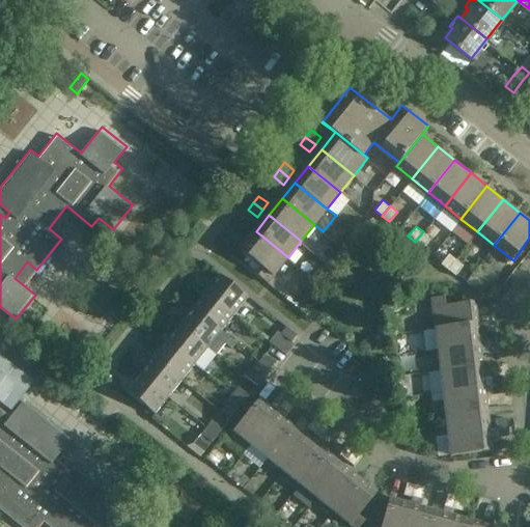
[(288,257),(256,231),(243,248),(266,267),(259,274),(269,281),(288,257)]
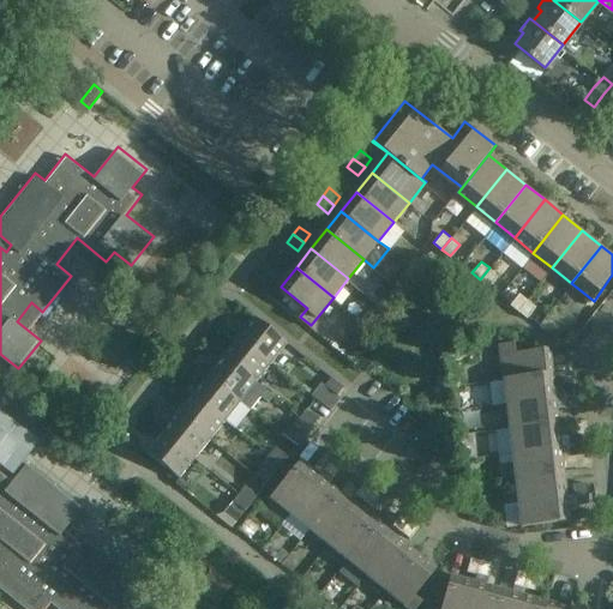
[(490,267),(480,279),(488,287),(498,275),(490,267)]
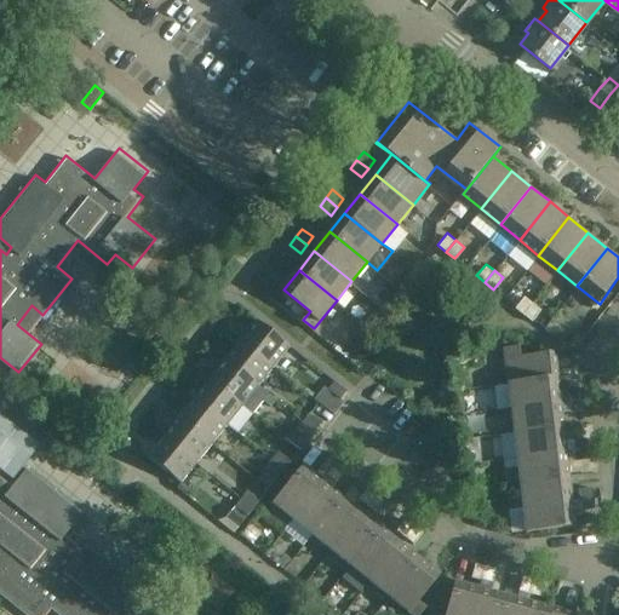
[(523,312),(533,302),(525,294),(515,306),(523,312)]
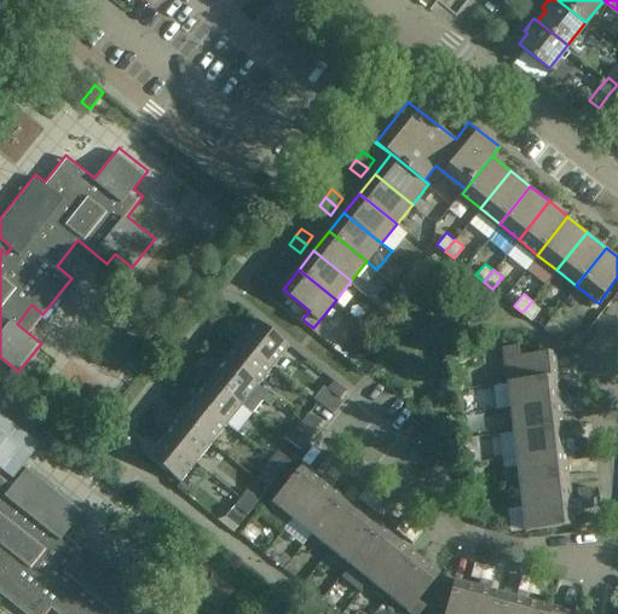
[(532,301),(523,312),(531,319),(541,307),(532,301)]
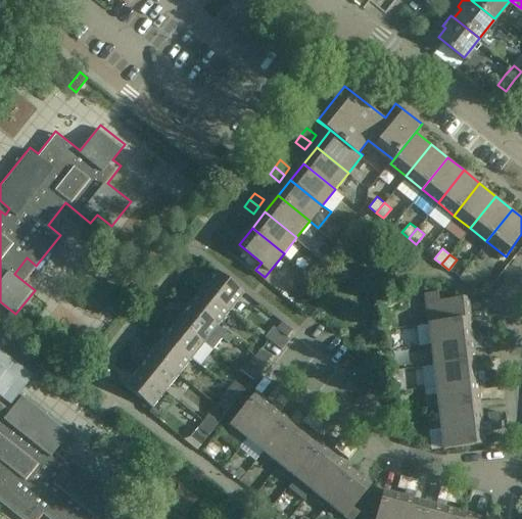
[(72,263),(45,272),(50,285),(76,275),(72,263)]
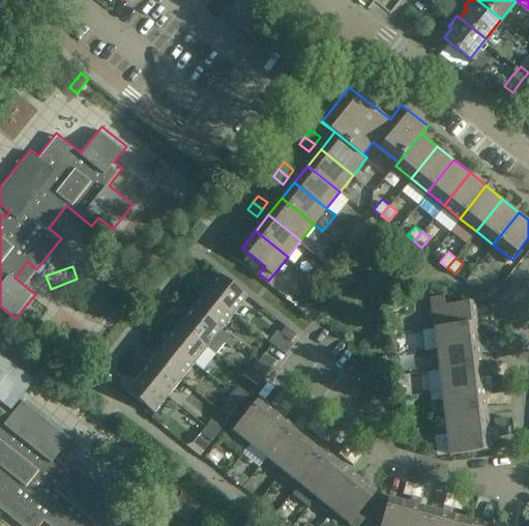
[(221,273),(207,291),(235,314),(250,296),(221,273)]
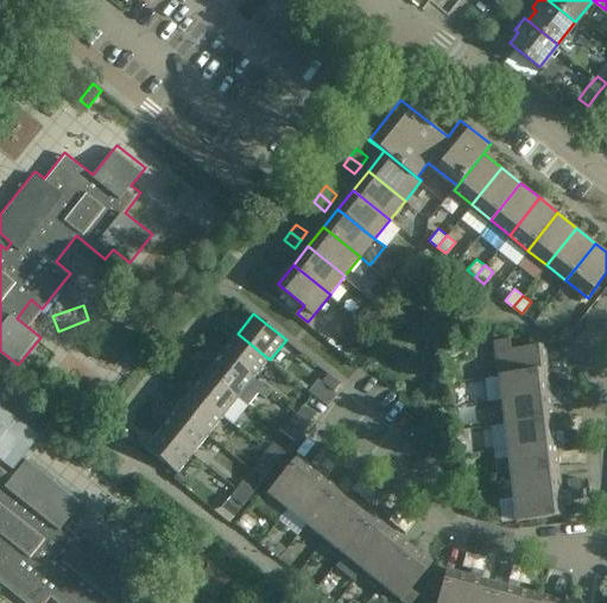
[(270,360),(238,334),(223,353),(255,378),(270,360)]
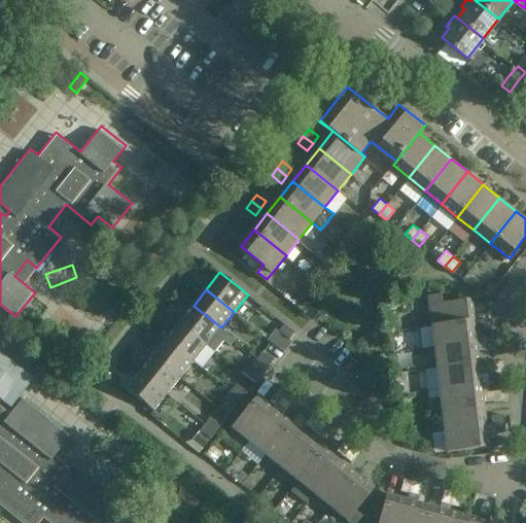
[(433,324),(475,319),(472,299),(444,303),(443,293),(430,295),(433,324)]
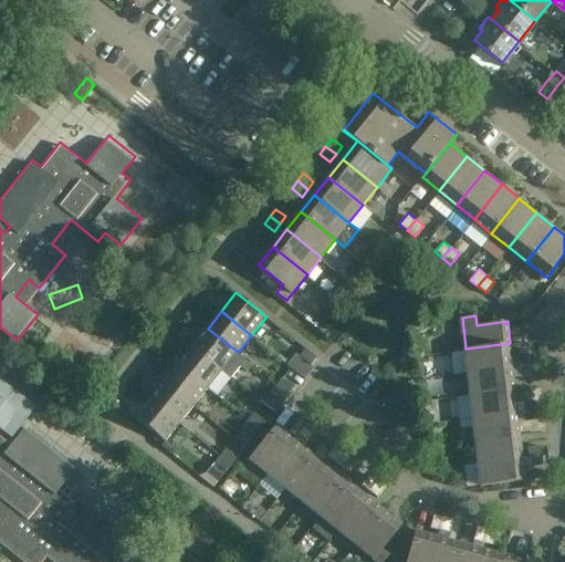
[(251,363),(238,352),(208,329),(194,346),(230,375),(240,363),(247,368),(251,363)]
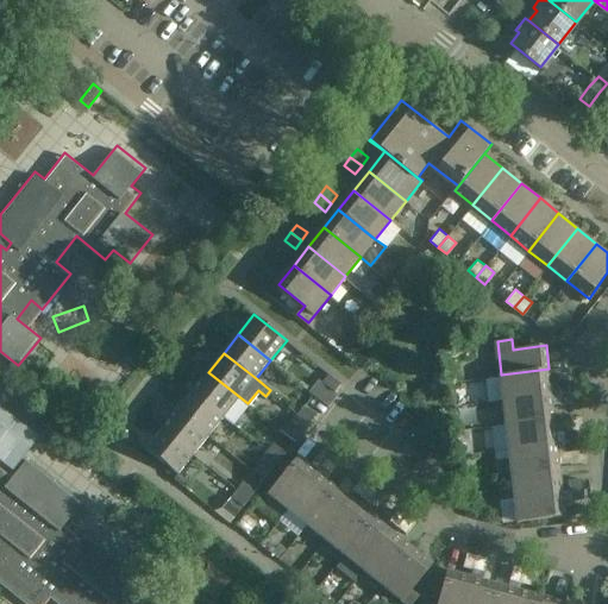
[(549,369),(501,375),(505,398),(552,392),(549,369)]
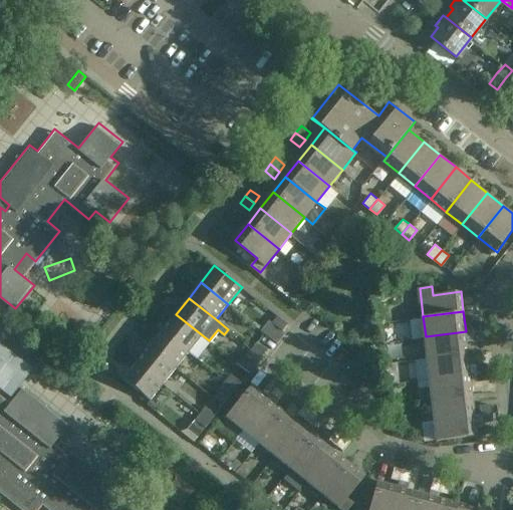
[(191,351),(197,356),(209,340),(176,314),(164,329),(191,351)]
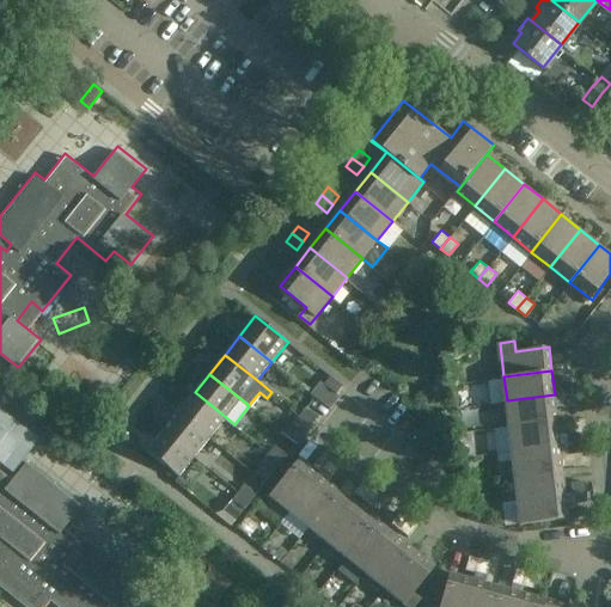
[(336,392),(342,384),(330,374),(324,382),(336,392)]
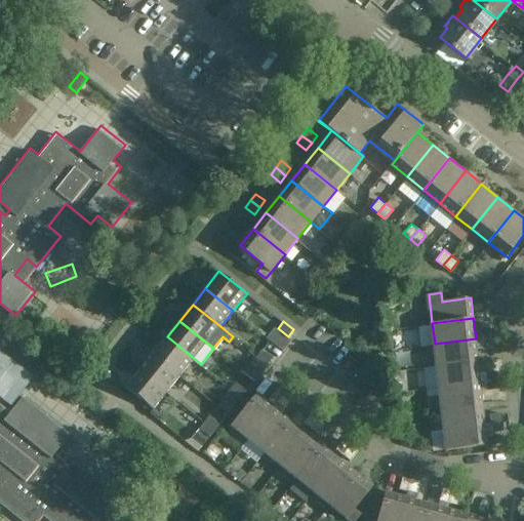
[(481,338),(492,336),(492,328),(480,329),(481,338)]
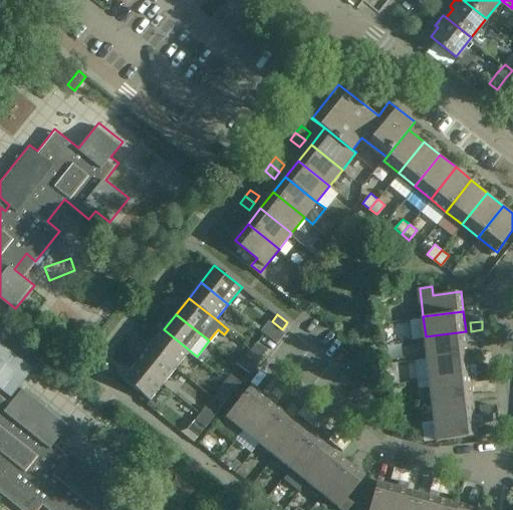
[(191,351),(164,329),(151,345),(178,367),(191,351)]
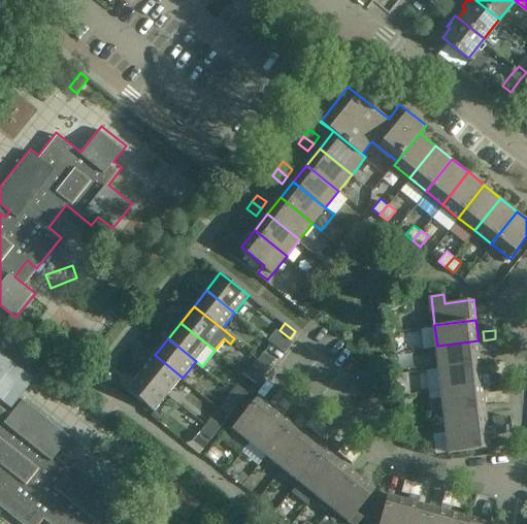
[(495,338),(484,340),(485,349),(496,348),(495,338)]
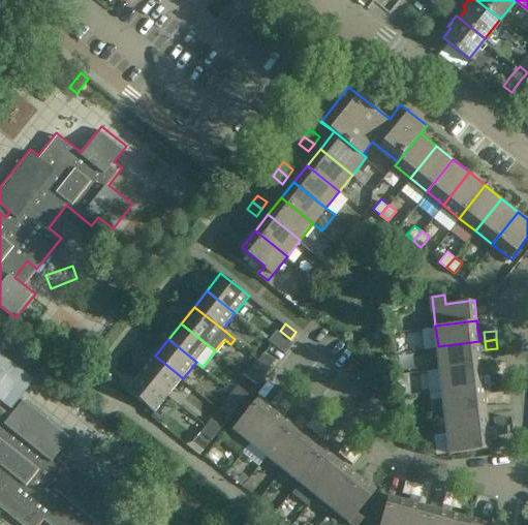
[(440,367),(482,363),(479,341),(438,346),(440,367)]
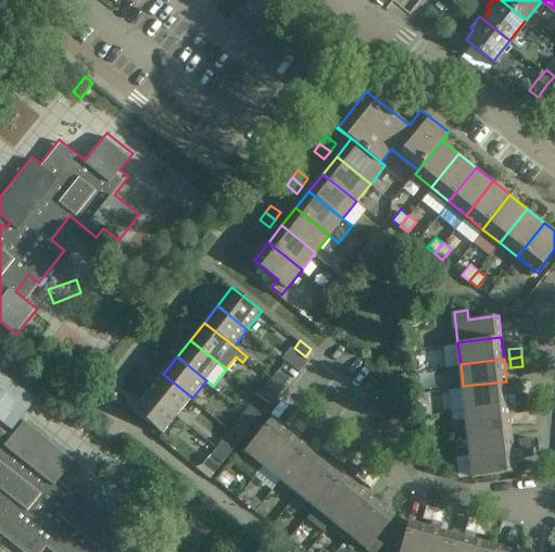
[(446,377),(446,363),(416,364),(416,377),(446,377)]
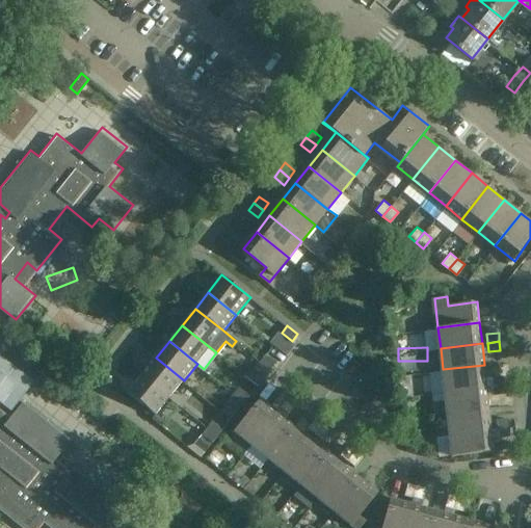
[(0,399),(10,408),(34,379),(0,351),(0,399)]
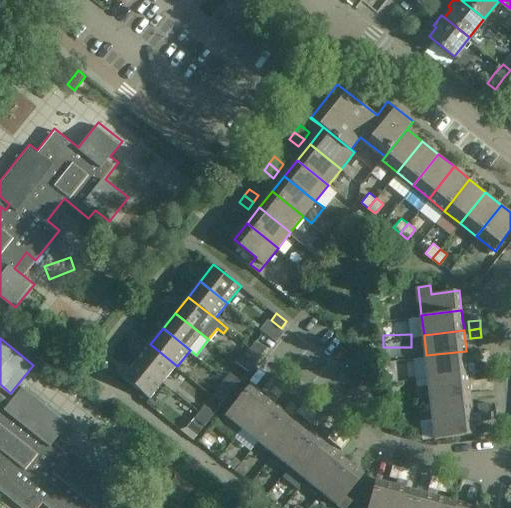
[(250,345),(260,354),(266,347),(255,339),(250,345)]
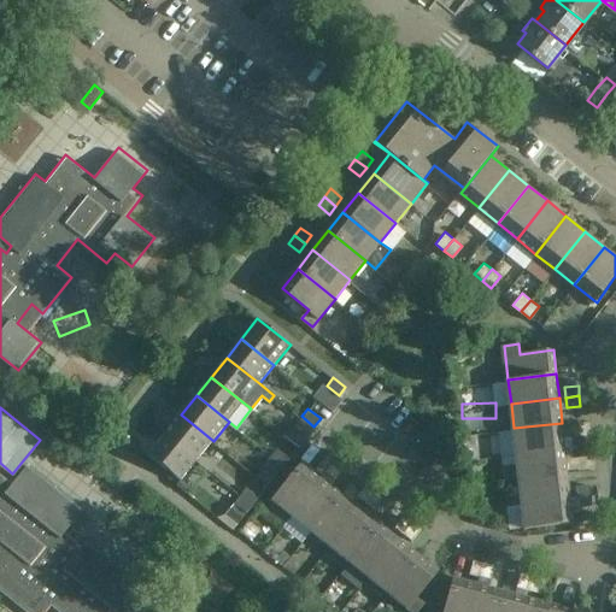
[(213,441),(181,415),(166,434),(199,460),(213,441)]
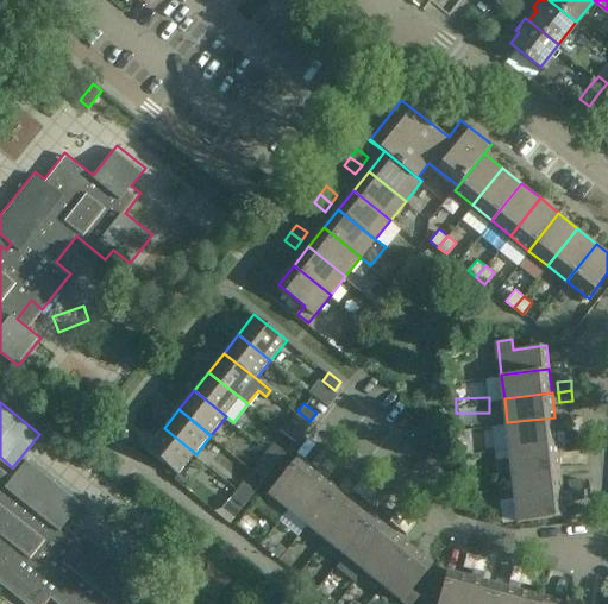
[(309,421),(298,410),(289,421),(286,420),(280,427),(295,439),(304,429),(304,428),(309,421)]
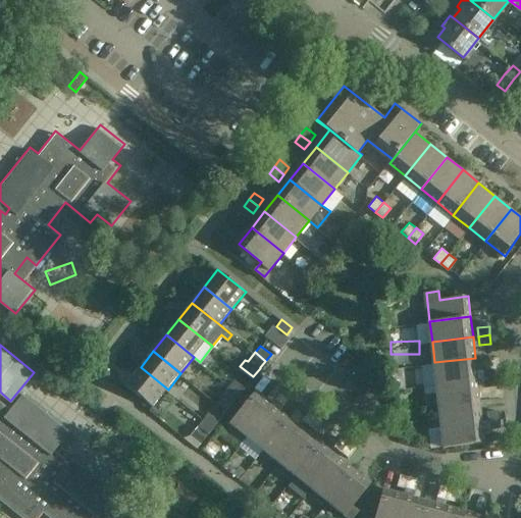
[(475,358),(434,362),(437,383),(477,378),(475,358)]
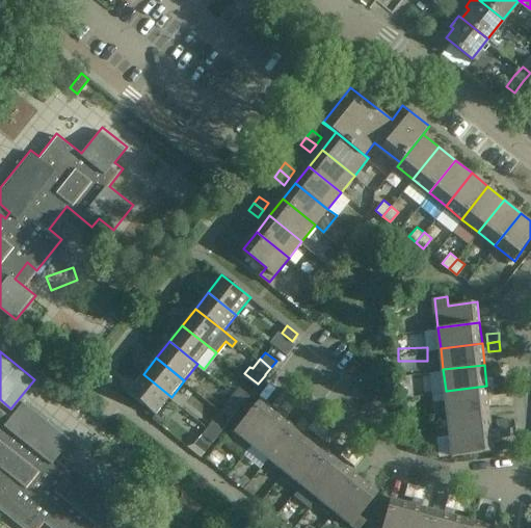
[(409,373),(401,374),(402,385),(410,384),(409,373)]
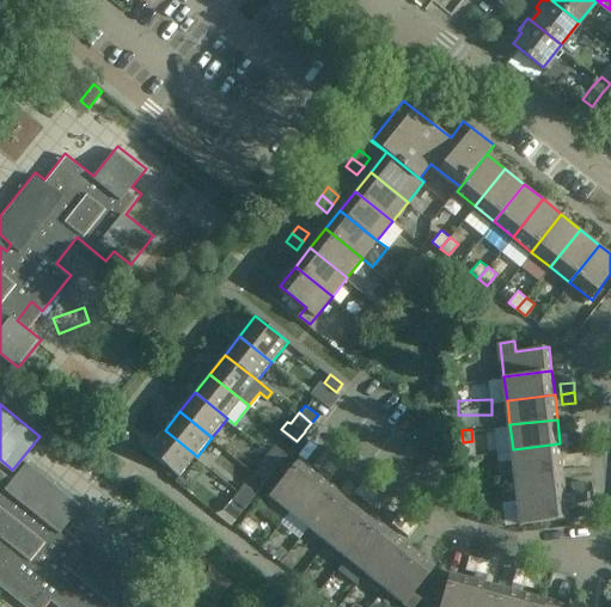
[(197,457),(165,430),(148,449),(182,476),(197,457)]
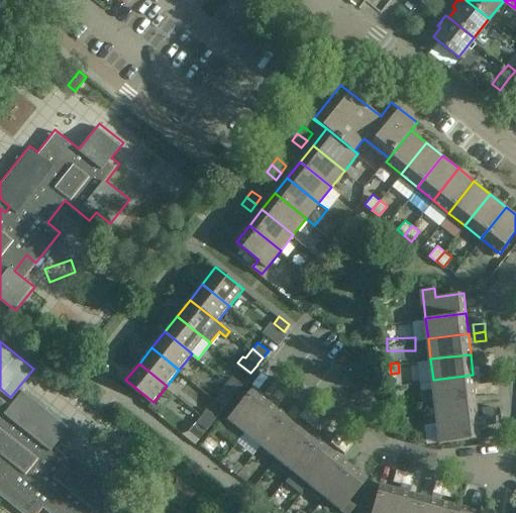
[(479,374),(490,373),(489,364),(478,366),(479,374)]
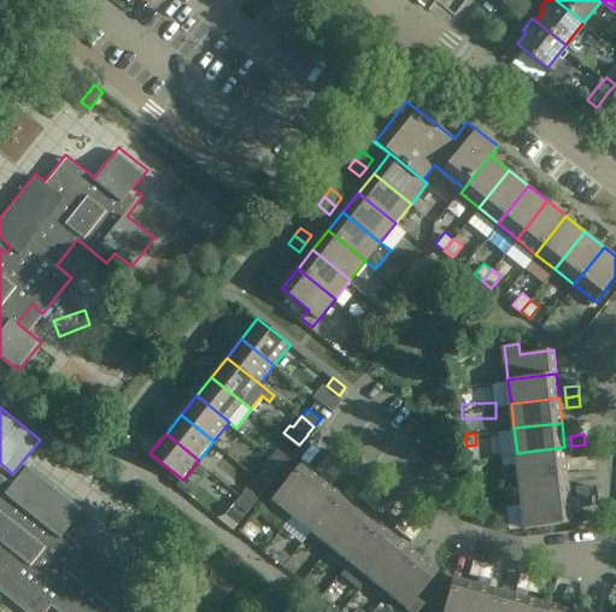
[(585,445),(572,446),(573,457),(586,454),(585,445)]
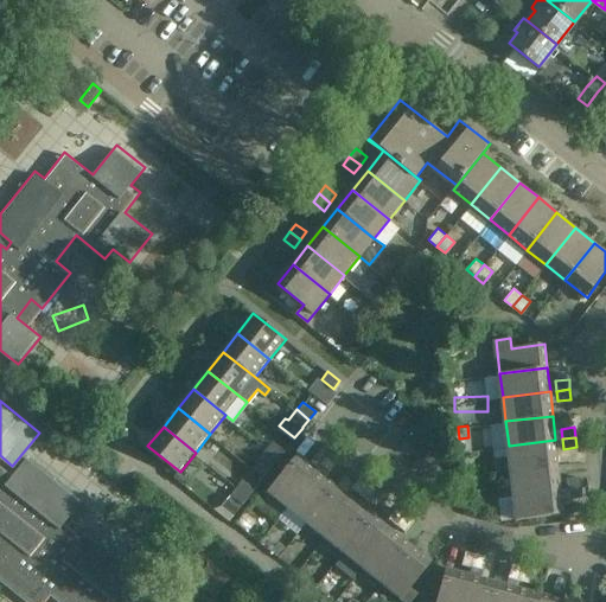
[(266,447),(279,458),(285,449),(273,439),(266,447)]
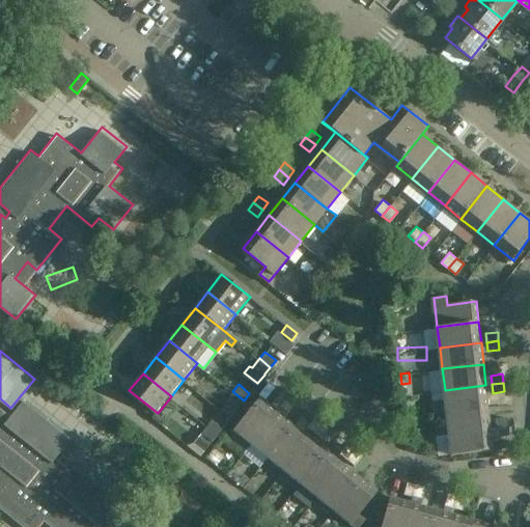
[(447,411),(489,406),(485,385),(445,390),(447,411)]
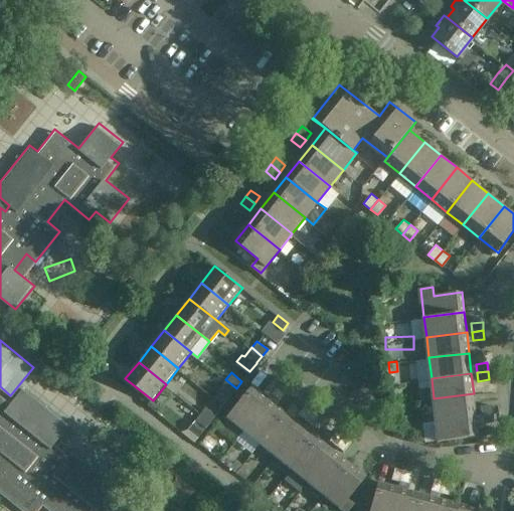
[(273,393),(280,383),(274,378),(266,387),(273,393)]
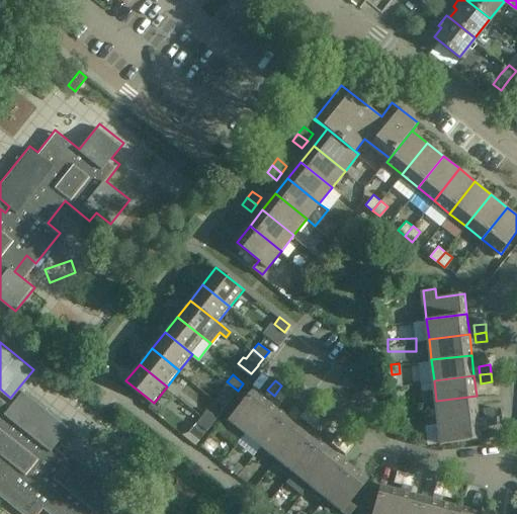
[(238,391),(227,381),(222,388),(233,397),(238,391)]
